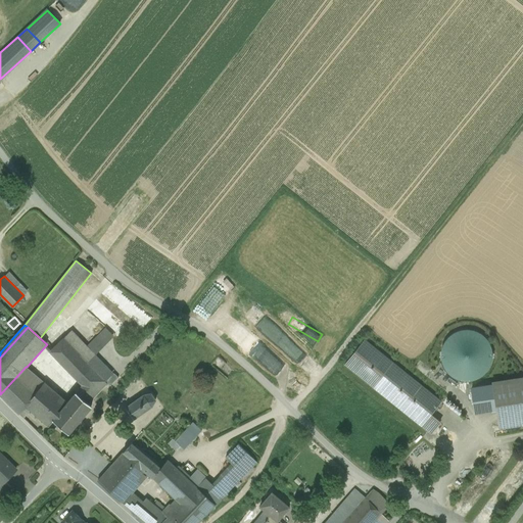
[(106,329),(87,346),(95,354),(113,336),(106,329)]
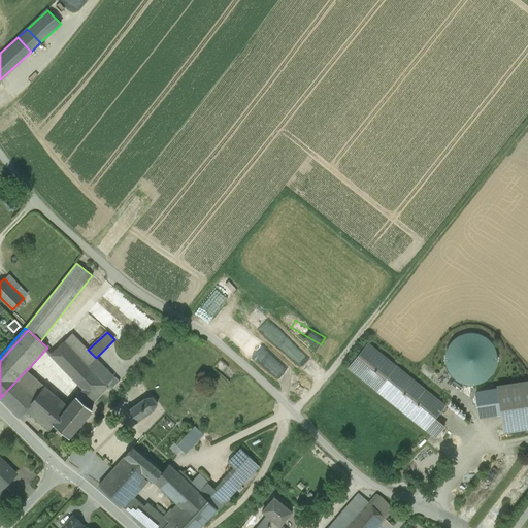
[(449,373),(453,378),(459,383),(466,385),(474,386),(482,384),(488,380),(493,374),(496,367),(497,360),(496,353),(493,345),(489,339),(483,335),(475,333),(468,333),(461,335),(454,339),(449,344),(446,352),(444,359),(446,366),(449,373)]
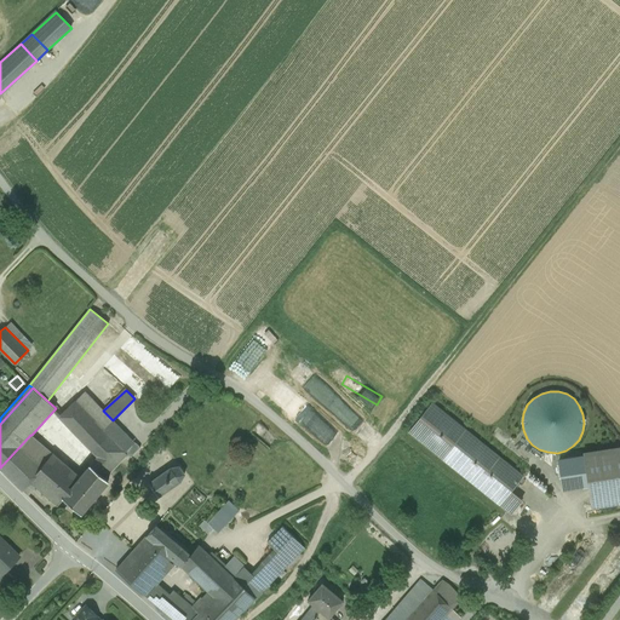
[(103,411),(85,392),(75,401),(119,446),(122,451),(125,452),(135,443),(113,420),(103,411)]
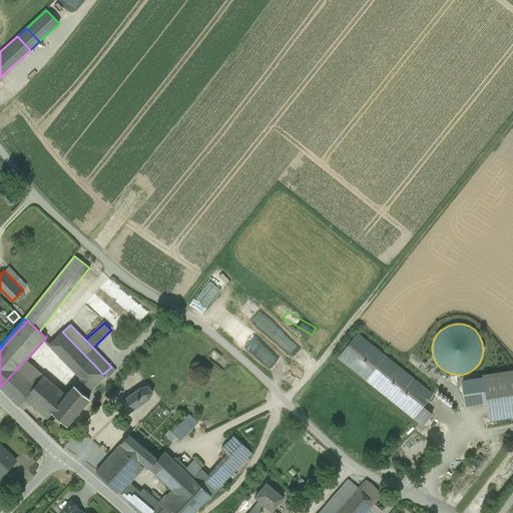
[(98,369),(62,332),(49,345),(80,378),(75,385),(82,392),(101,373),(98,370),(98,369)]
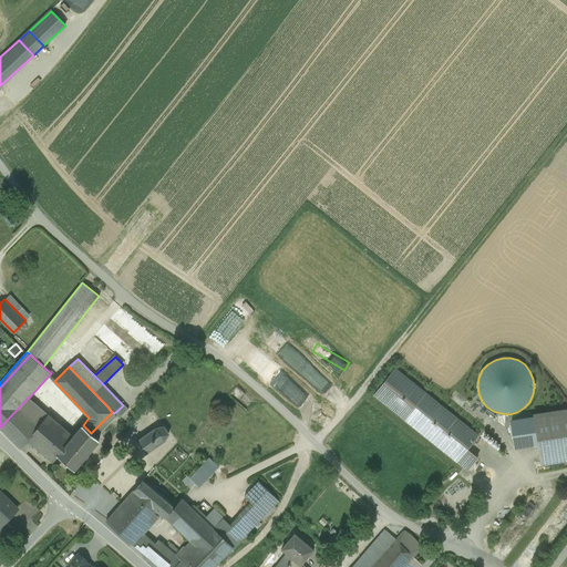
[(374,395),(405,420),(456,462),(478,435),(395,370),(374,395)]
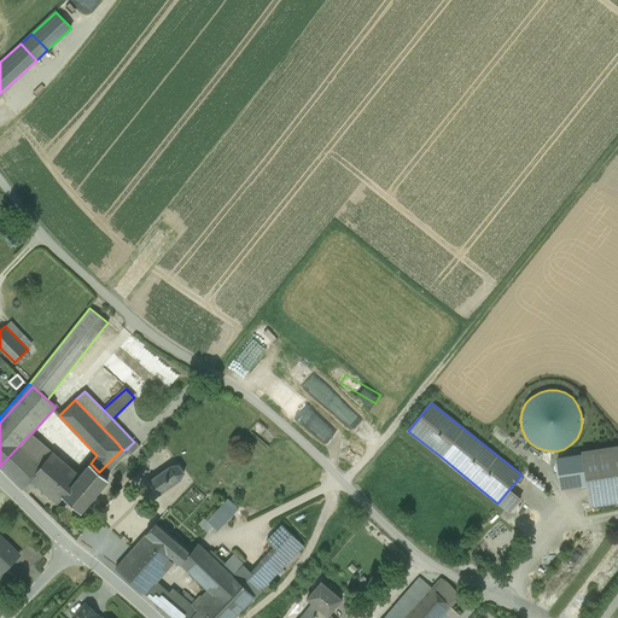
[(31,433),(30,433),(0,466),(1,467),(7,473),(9,476),(23,489),(30,481),(52,452),(31,433)]
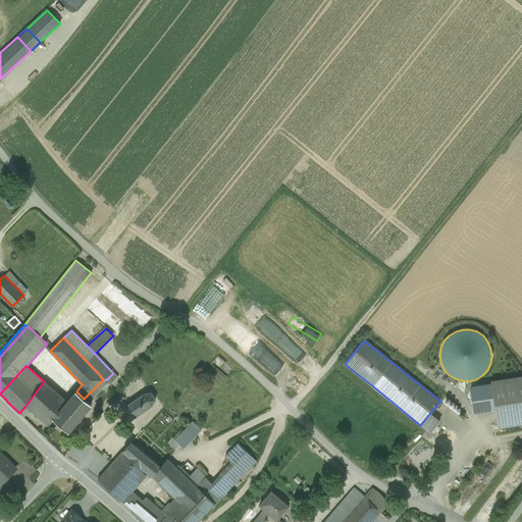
[(113,373),(105,380),(107,382),(109,385),(118,376),(114,372),(113,373)]
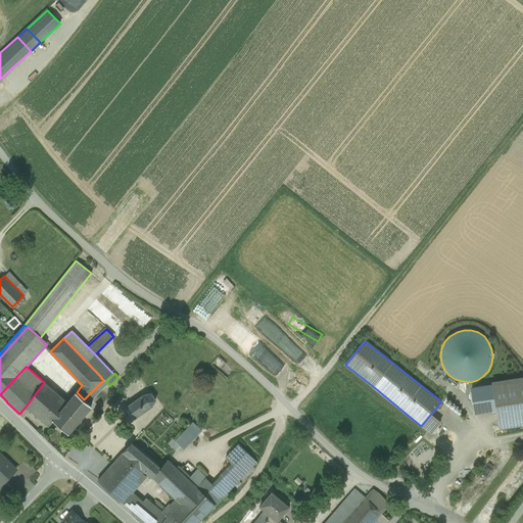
[(522,379),(492,384),(498,427),(522,423),(522,379)]
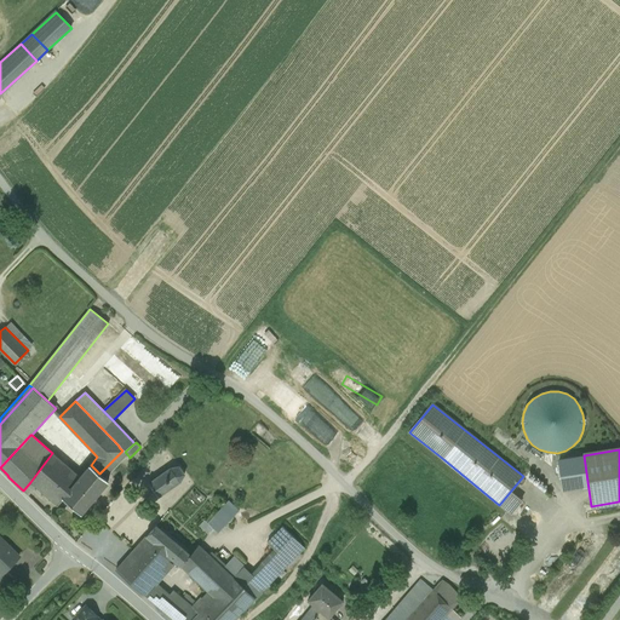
[(122,451),(99,474),(104,477),(127,454),(125,452),(122,451)]
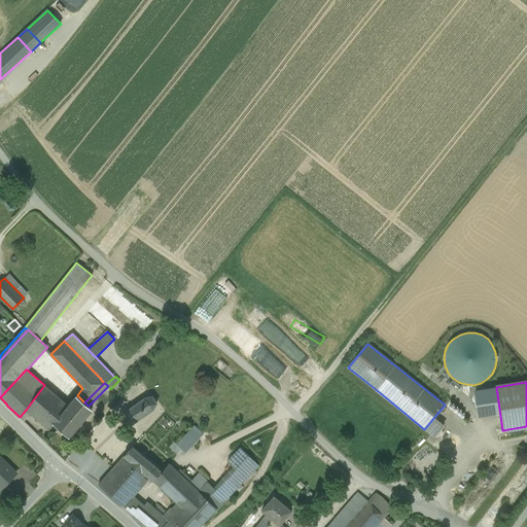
[(66,403),(44,385),(26,410),(31,413),(49,429),(55,423),(61,415),(58,413),(66,403)]
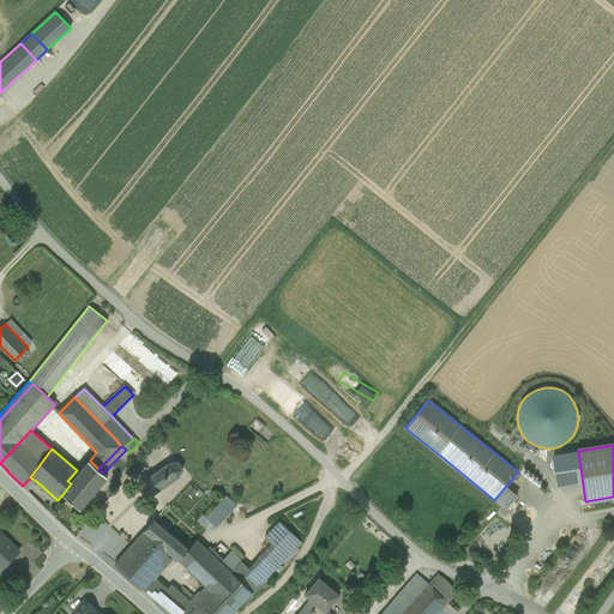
[(71,483),(64,493),(80,509),(108,477),(98,469),(90,461),(71,483)]
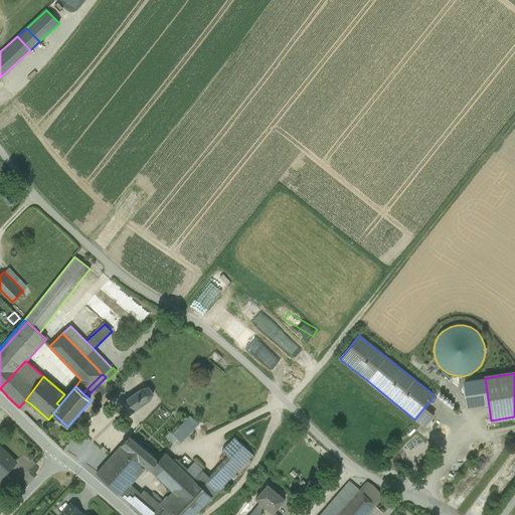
[(142,388),(124,401),(127,406),(132,413),(150,400),(153,394),(149,388),(142,388)]
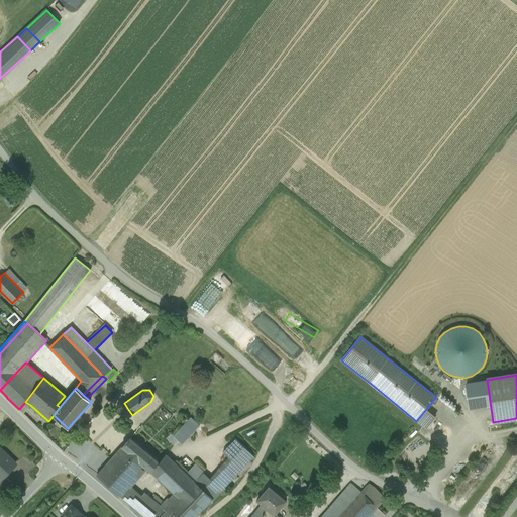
[(25,402),(19,409),(23,413),(30,405),(25,402)]
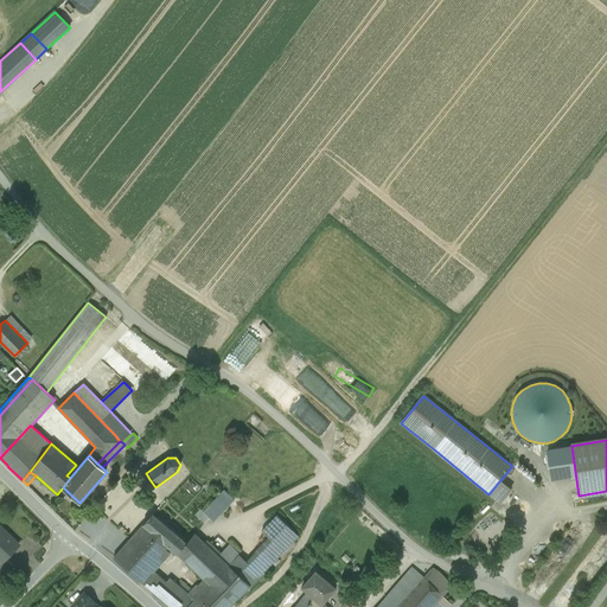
[(224,491),(204,513),(213,522),(234,500),(224,491)]
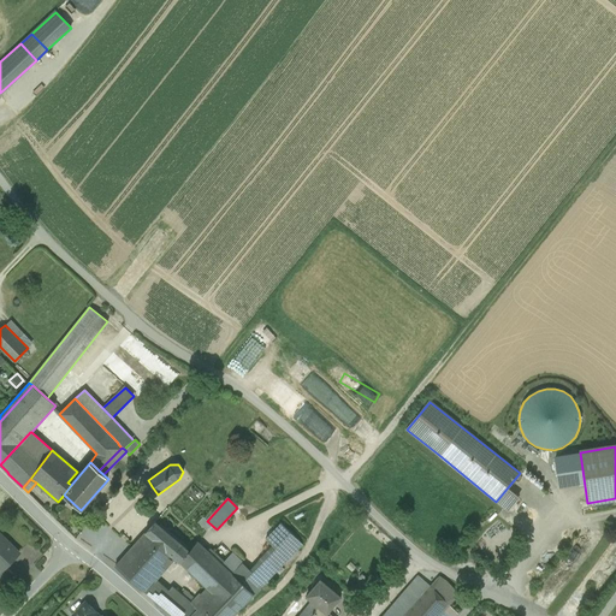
[(189,552),(154,522),(144,533),(173,557),(181,563),(189,552)]
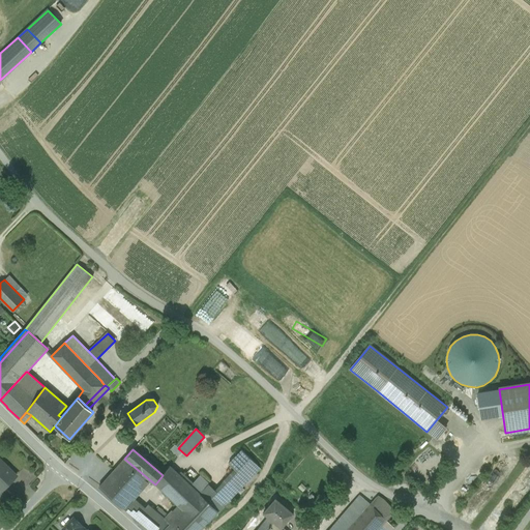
[(241,450),(229,464),(235,470),(247,482),(260,469),(241,450)]
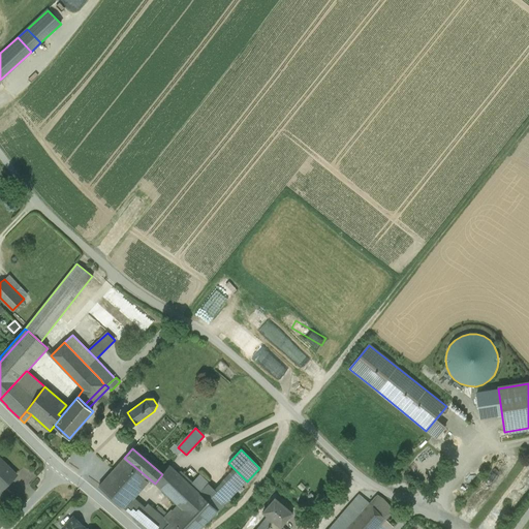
[(149,478),(124,458),(99,487),(124,508),(132,498),(149,478)]
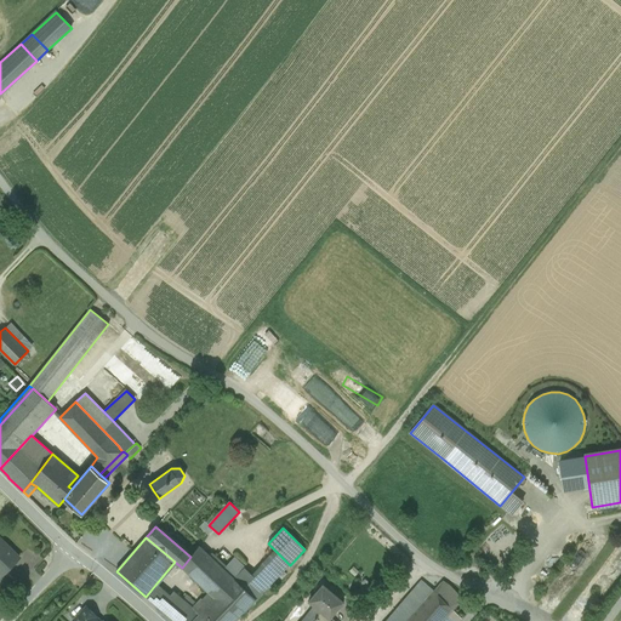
[(18,559),(0,540),(0,574),(1,575),(1,576),(6,571),(18,559)]
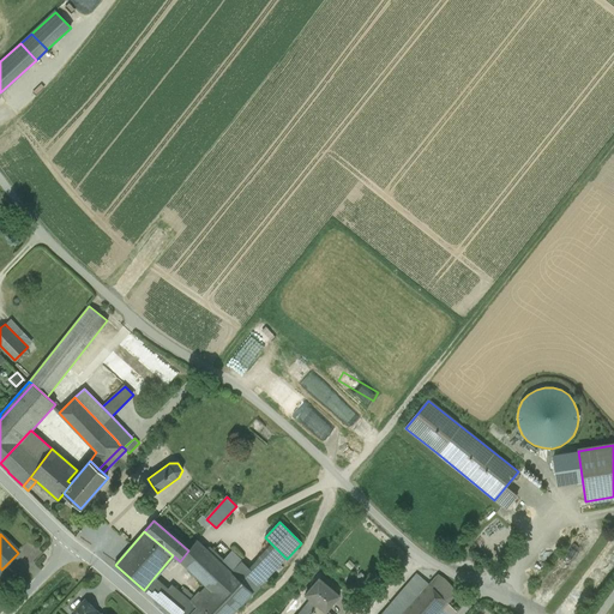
[(188,551),(180,561),(182,564),(186,567),(204,547),(200,543),(197,541),(188,551)]
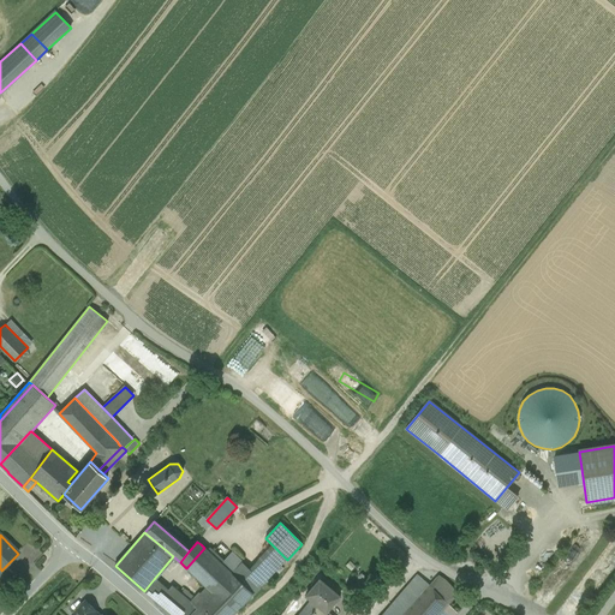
[(273,545),(250,571),(243,563),(232,574),(254,593),(287,560),(273,545)]
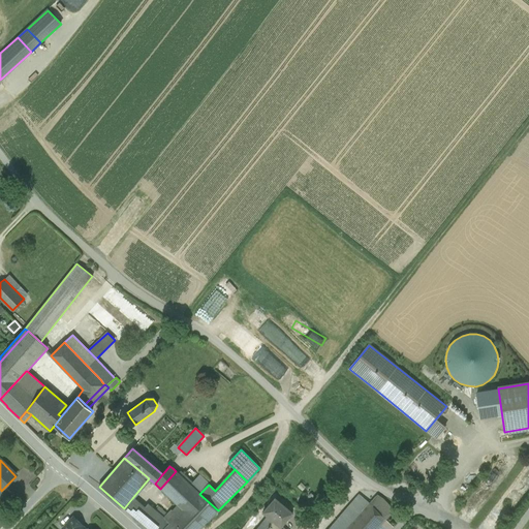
[(179,505),(173,510),(172,510),(164,518),(169,522),(162,528),(199,528),(218,510),(199,494),(190,485),(182,476),(176,471),(160,489),(179,505)]
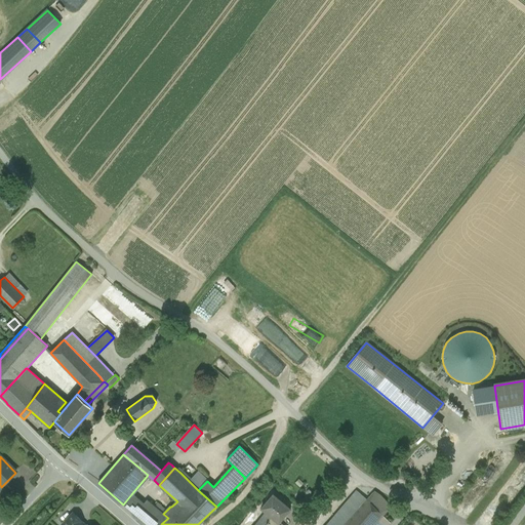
[(194,476),(186,469),(180,473),(189,481),(194,476)]
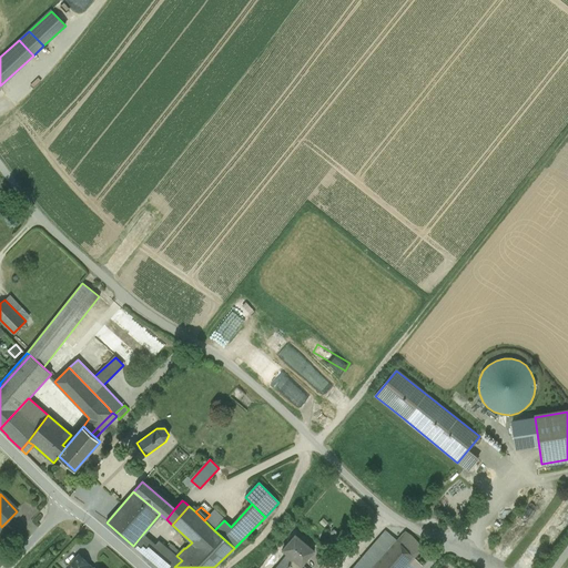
[(224,520),(214,510),(210,515),(204,520),(214,530),(224,520)]
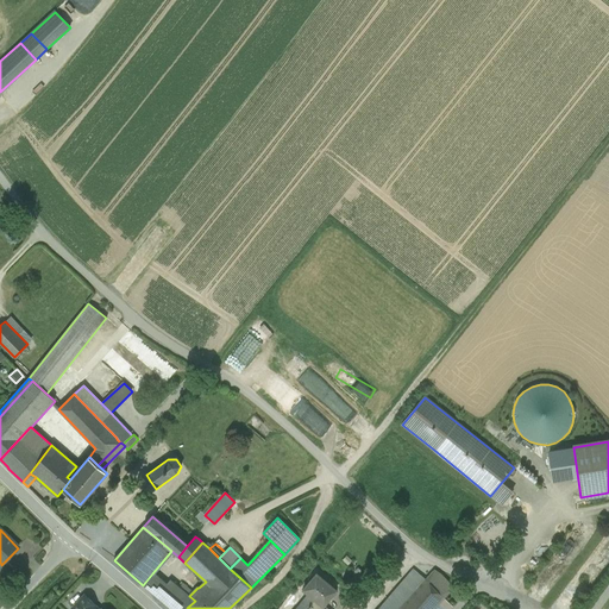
[(6,560),(1,565),(1,564),(0,565),(0,581),(13,567),(6,560)]
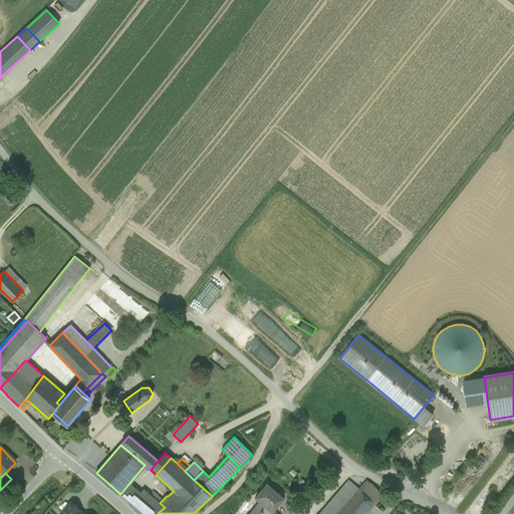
[(349,481),(318,513),(335,513),(358,489),(349,481)]
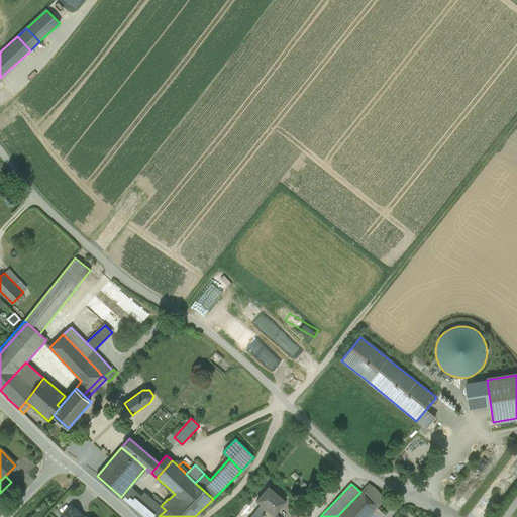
[(386,499),(374,487),(369,484),(362,492),(377,508),(386,499)]
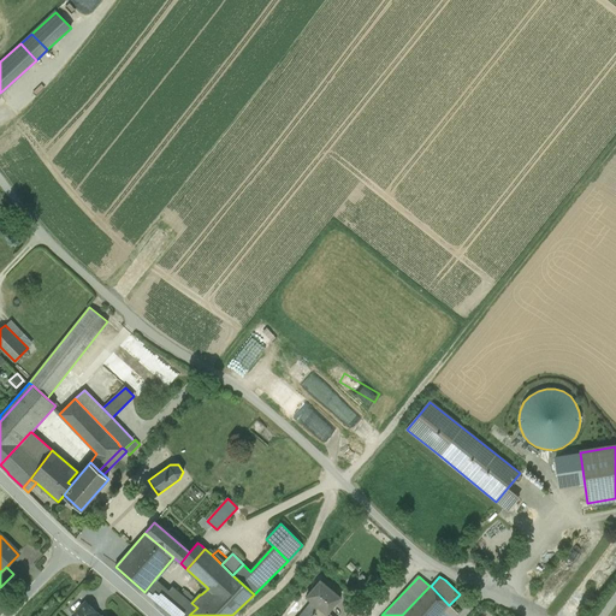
[(154,580),(144,592),(153,599),(160,590),(167,594),(169,592),(154,580)]
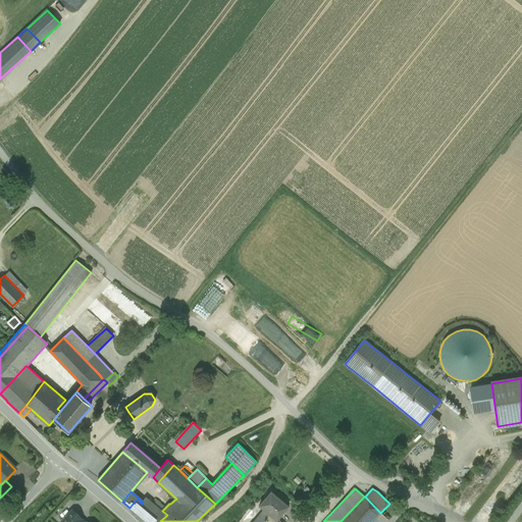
[(289,506),(271,491),(259,506),(263,509),(253,521),(263,521),(269,515),(276,520),(289,506)]
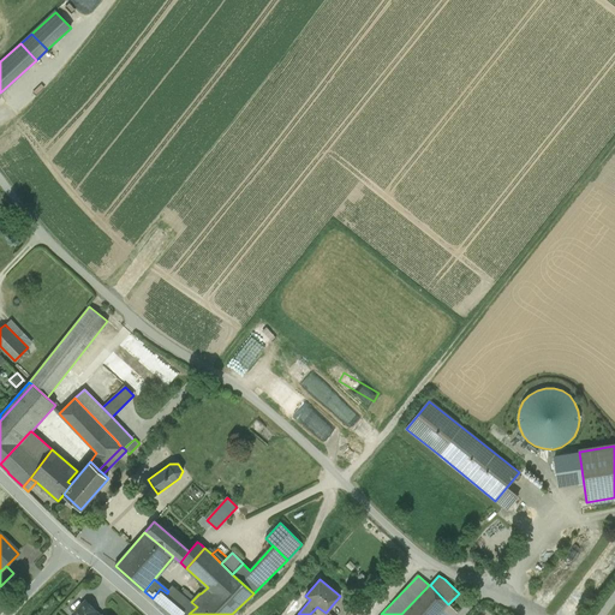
[(401,614),(437,614),(448,604),(430,585),(429,585),(401,614)]
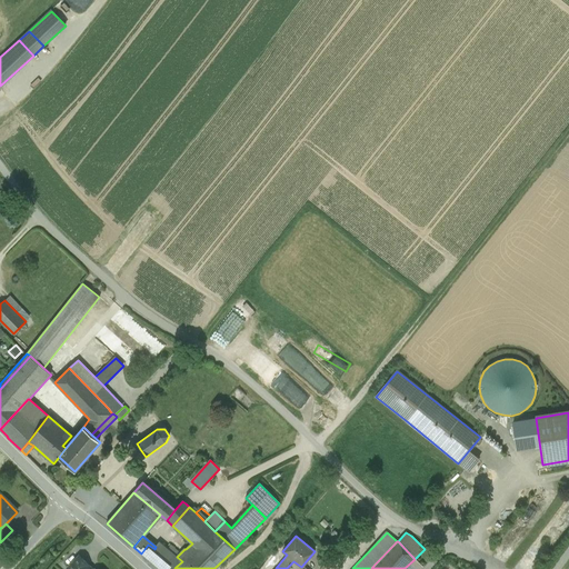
[(177,557),(160,542),(156,547),(155,549),(148,545),(141,553),(159,568),(175,568),(182,561),(177,557)]
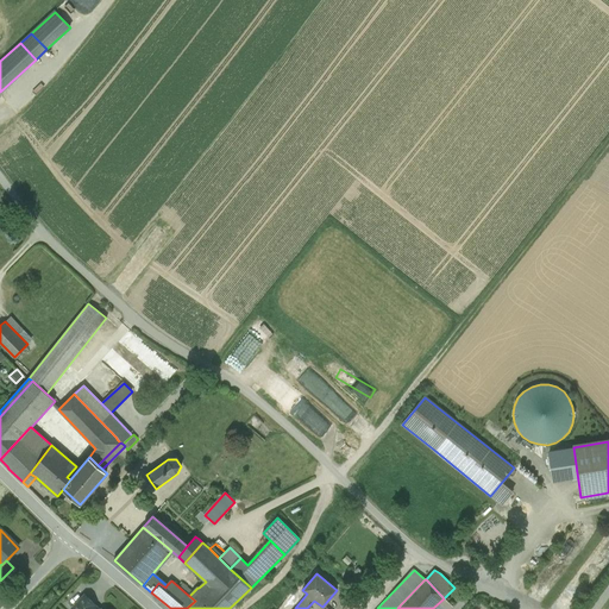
[(85,596),(71,608),(89,608),(93,606),(94,604),(85,596)]
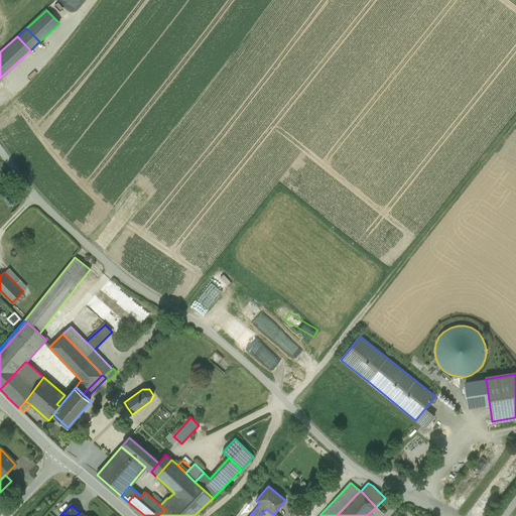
[(376,507),(367,515),(381,515),(384,514),(376,507)]
